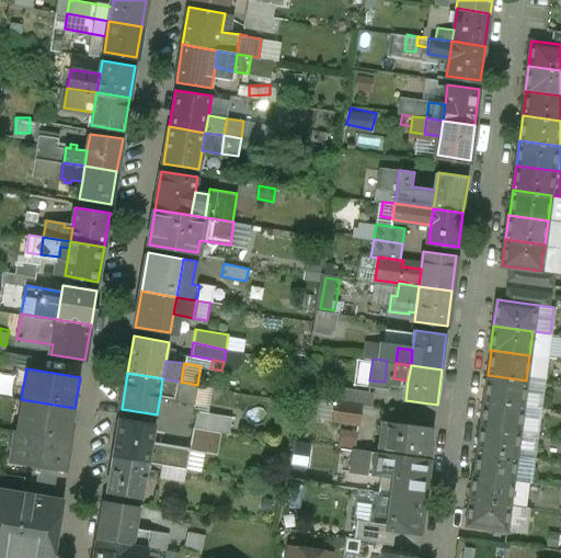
[(526,380),(488,375),(484,400),(523,405),(526,380)]
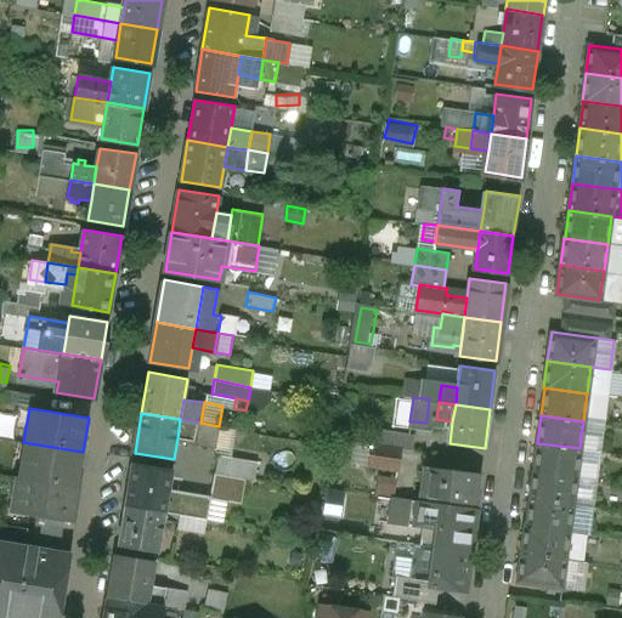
[(201,423),(180,419),(177,438),(215,444),(219,426),(201,423)]
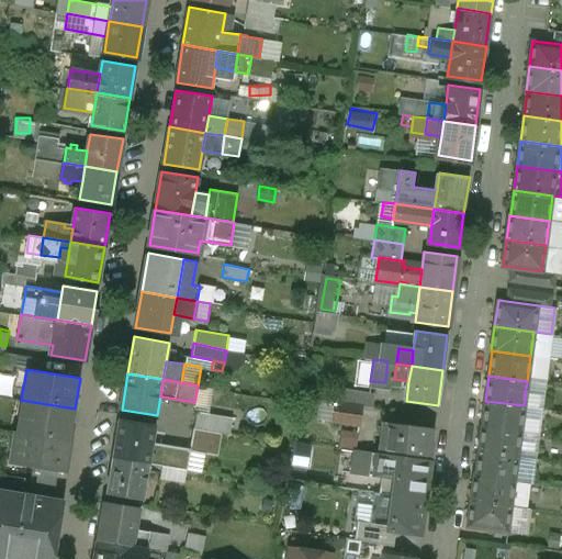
[(374,393),(339,388),(338,402),(362,405),(362,406),(373,407),(374,393)]
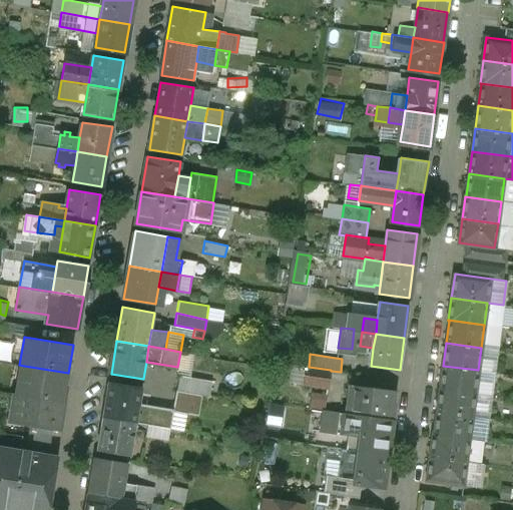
[(68,373),(24,366),(19,393),(64,401),(68,373)]
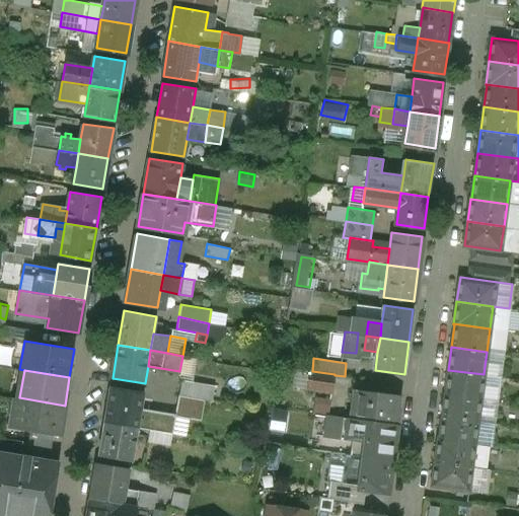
[(484,374),(448,370),(445,392),(480,397),(484,374)]
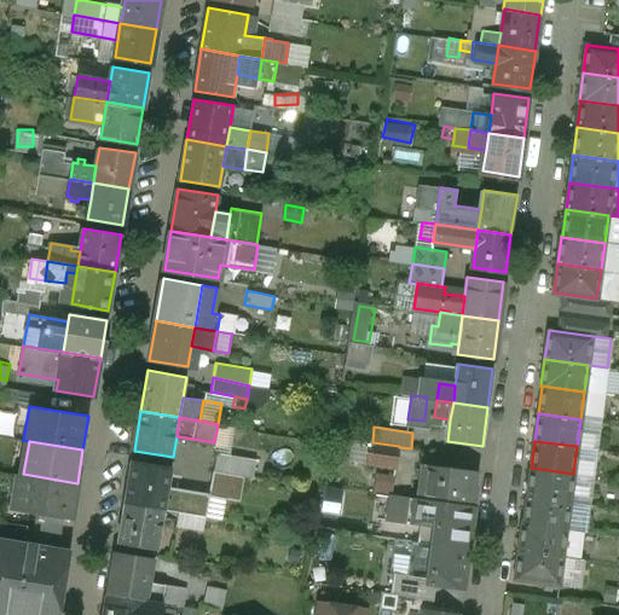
[(399,446),(372,442),(370,442),(366,464),(395,468),(399,447),(399,446)]
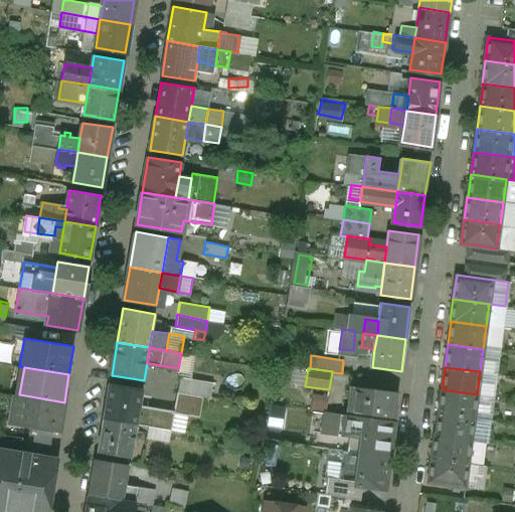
[(212,382),(180,376),(177,391),(203,396),(209,397),(212,382)]
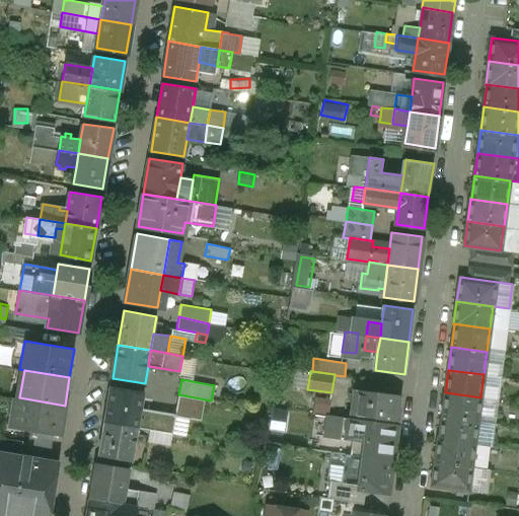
[(143,392),(110,387),(104,421),(137,426),(172,432),(176,414),(141,408),(143,392)]
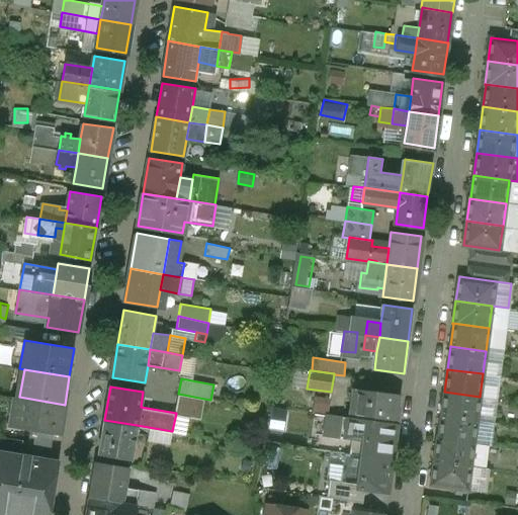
[(401,394),(352,388),(349,418),(353,419),(397,425),(401,394)]
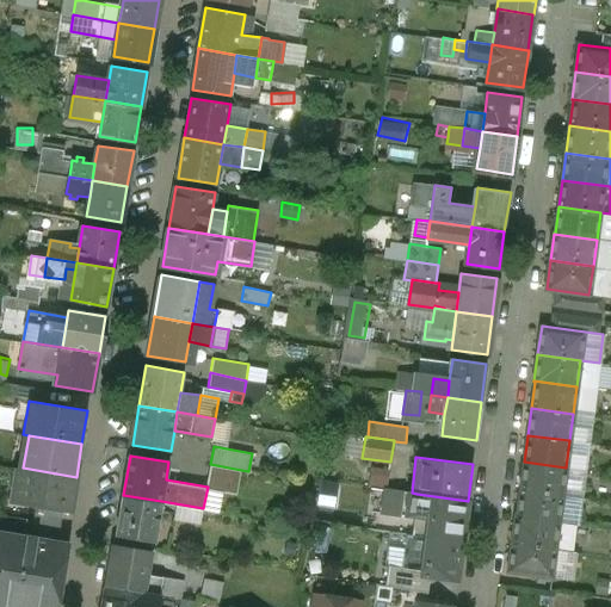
[(566,468),(524,462),(520,489),(562,494),(566,468)]
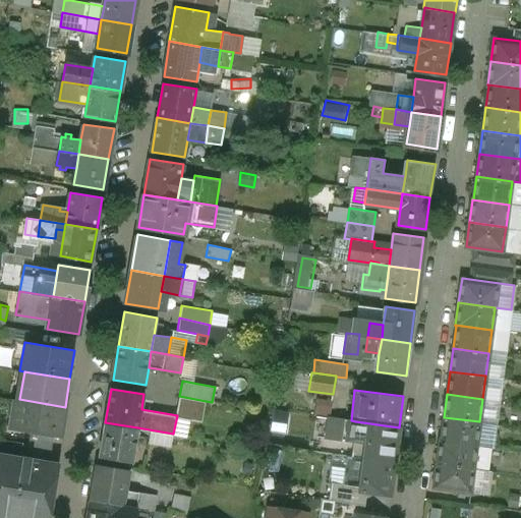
[(206,401),(179,396),(177,410),(203,414),(206,401)]
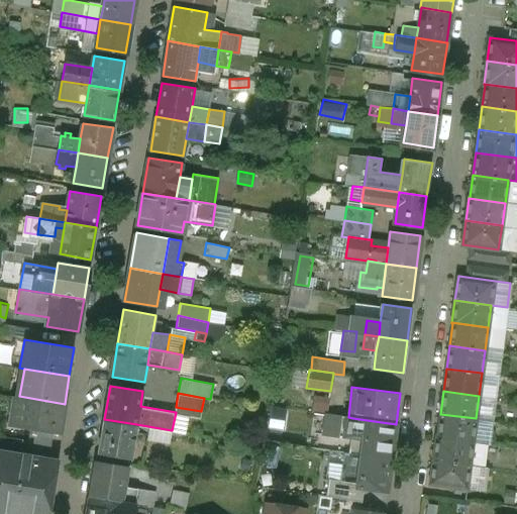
[(325,412),(330,397),(317,393),(312,407),(325,412)]
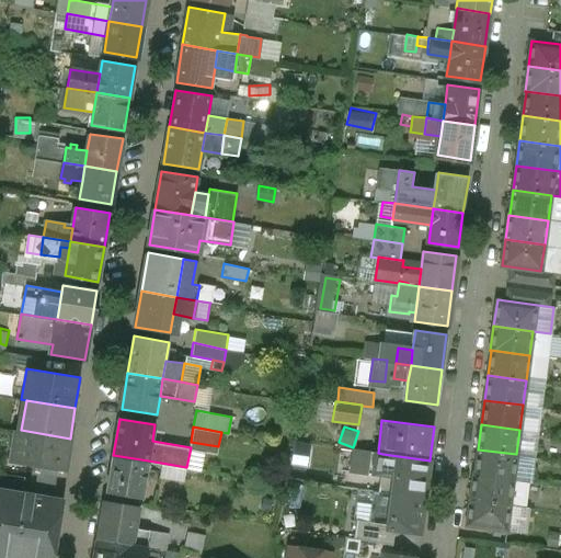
[(21,430),(16,430),(13,446),(19,447),(16,462),(33,465),(58,468),(65,469),(70,439),(21,430)]
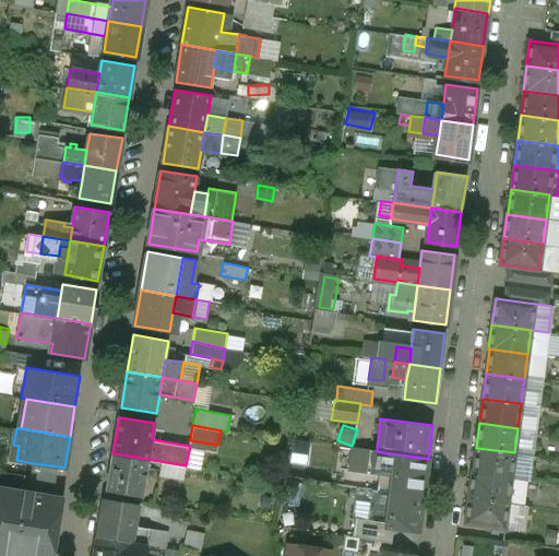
[(292,459),(310,461),(312,439),(294,437),(292,459)]
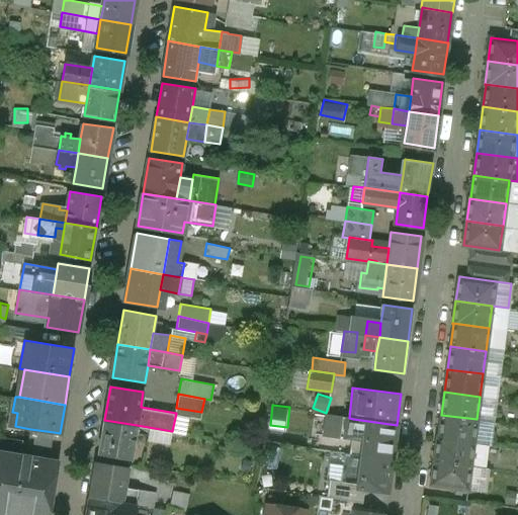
[(176,412),(174,429),(188,430),(189,413),(176,412)]
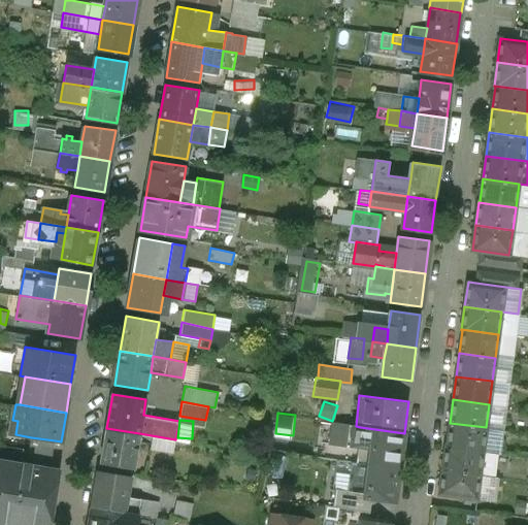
[(486,427),(450,423),(448,446),(446,446),(483,451),(486,427)]
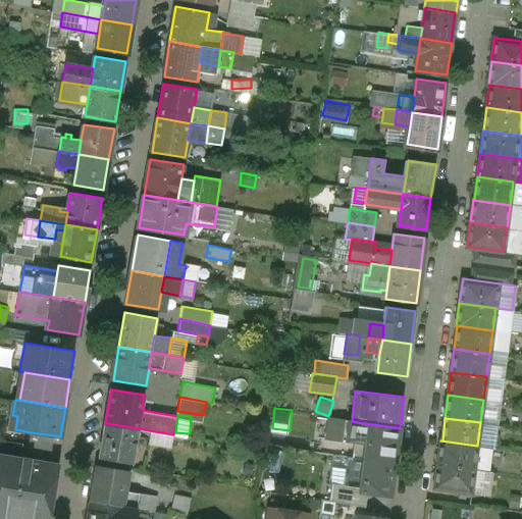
[(345,421),(328,419),(326,438),(342,440),(345,421)]
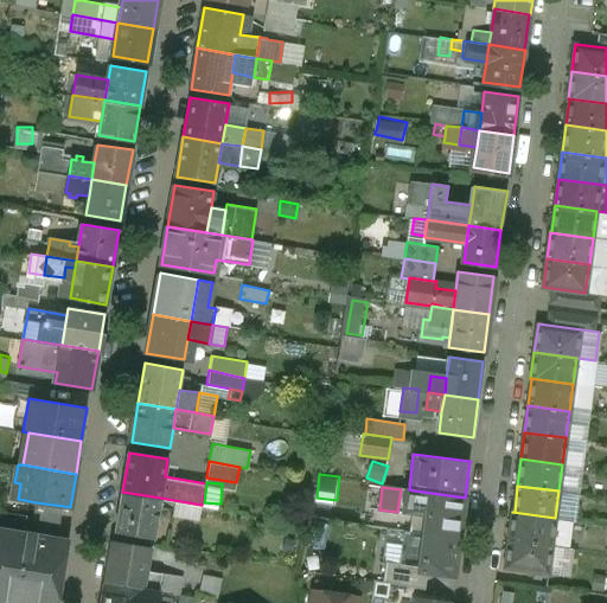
[(409,489),(401,489),(397,512),(410,513),(414,491),(409,489)]
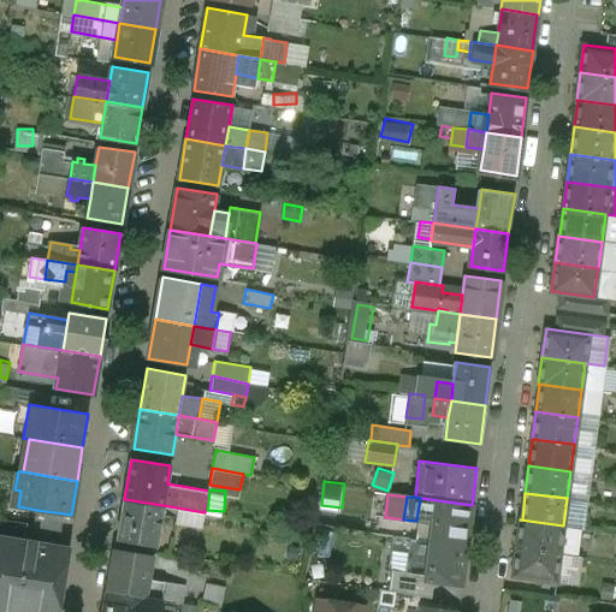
[(472,505),(420,498),(416,521),(419,522),(416,539),(434,541),(466,546),(472,505)]
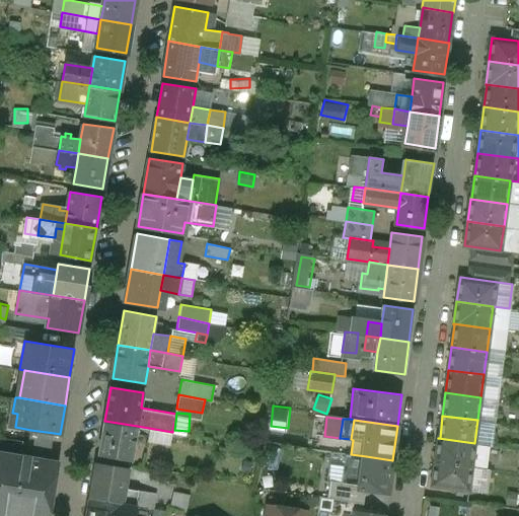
[(137,426),(104,421),(98,455),(132,460),(137,426)]
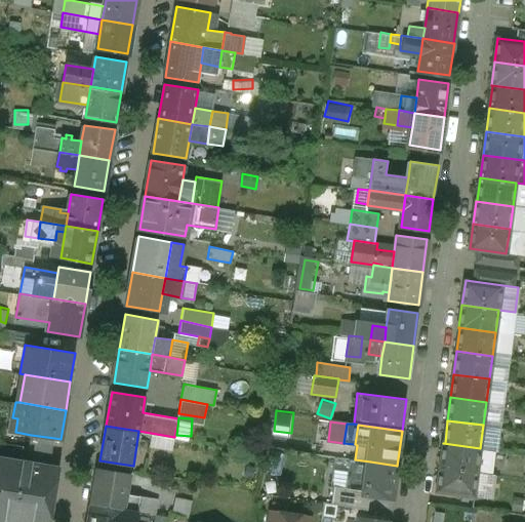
[(54,438),(31,435),(29,447),(51,451),(54,438)]
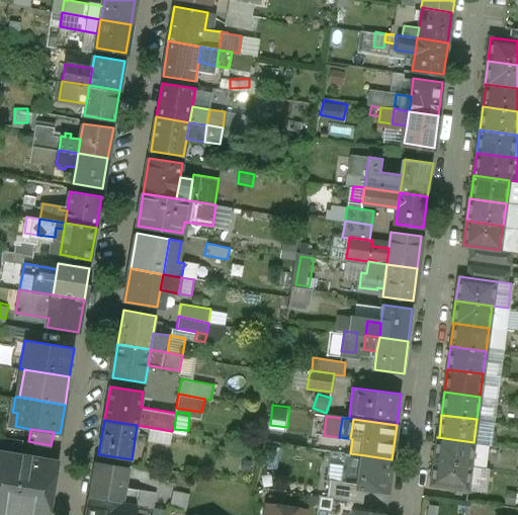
[(473,442),(437,437),(434,460),(470,465),(473,442)]
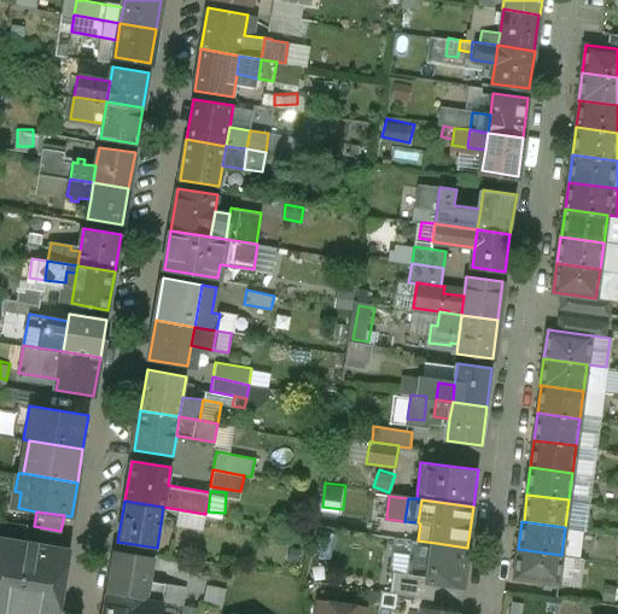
[(34,526),(27,525),(24,539),(58,545),(60,531),(34,526)]
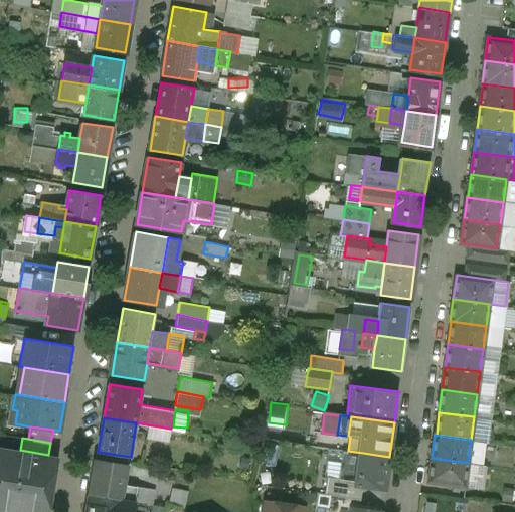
[(20,450),(0,446),(0,511),(5,511),(46,511),(56,456),(48,455),(20,450)]
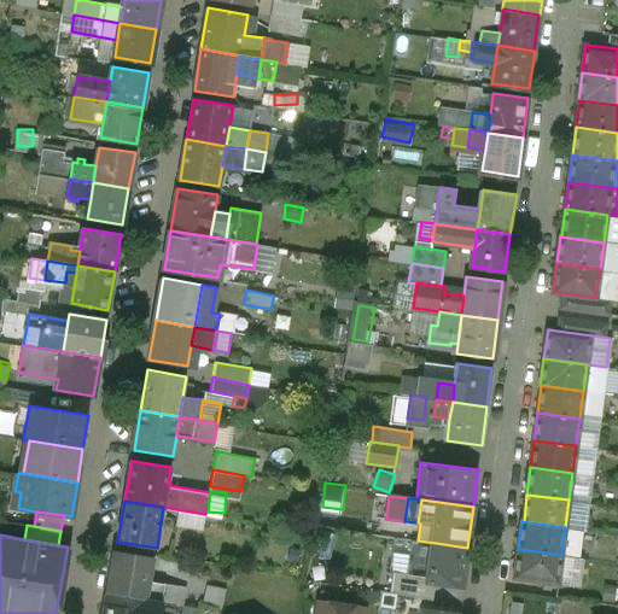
[(467,548),(436,543),(432,567),(429,591),(431,591),(461,596),(467,548)]
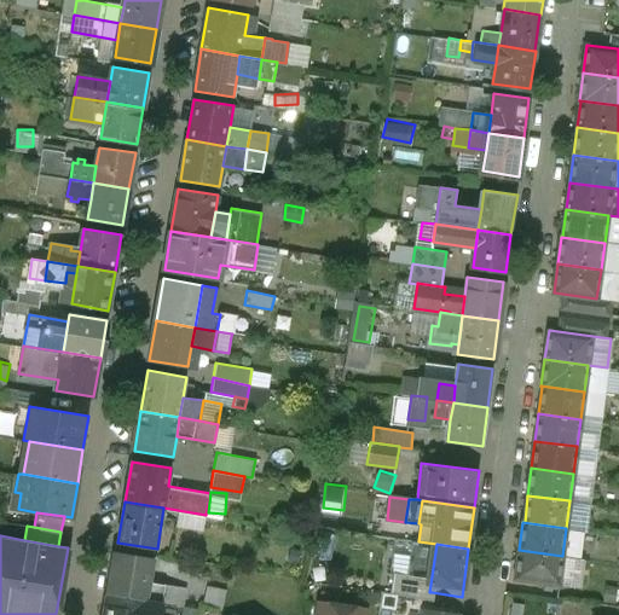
[(562,556),(519,550),(515,578),(559,584),(562,556)]
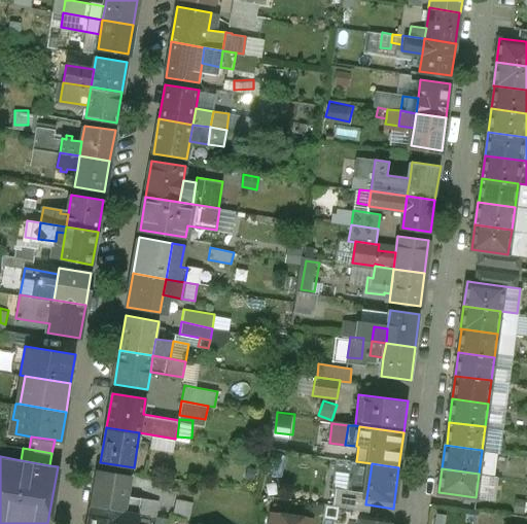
[(130,475),(99,469),(93,505),(124,510),(126,495),(130,475)]
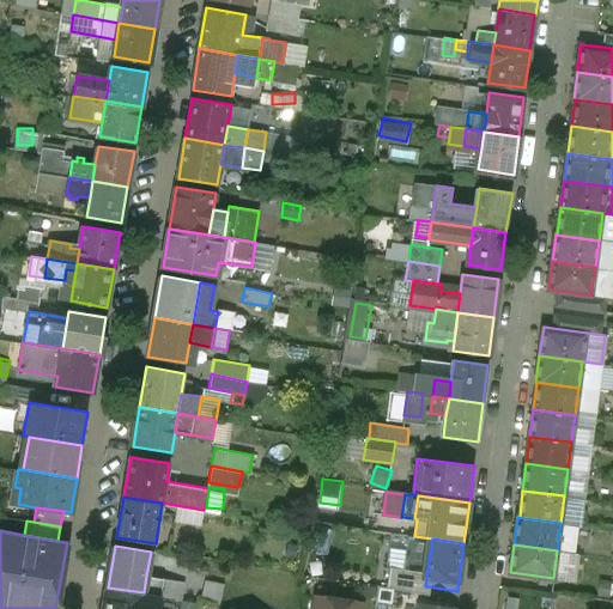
[(429,562),(393,556),(388,588),(401,590),(426,595),(428,586),(425,586),(429,562)]
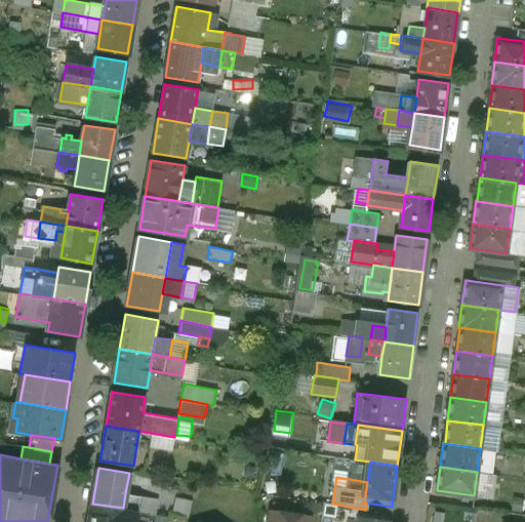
[(156,497),(125,493),(123,508),(137,511),(154,513),(156,497)]
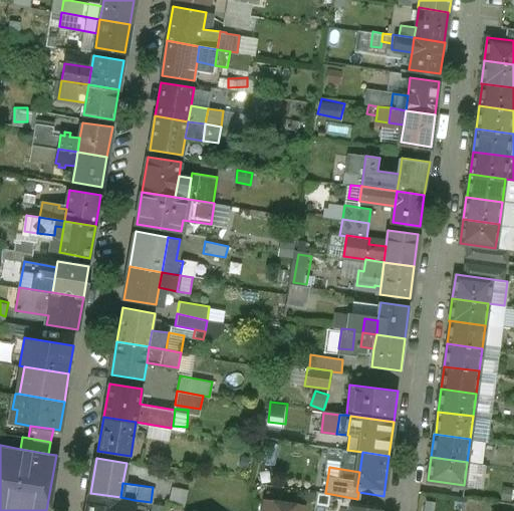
[(325,493),(317,492),(316,501),(335,504),(336,495),(325,493)]
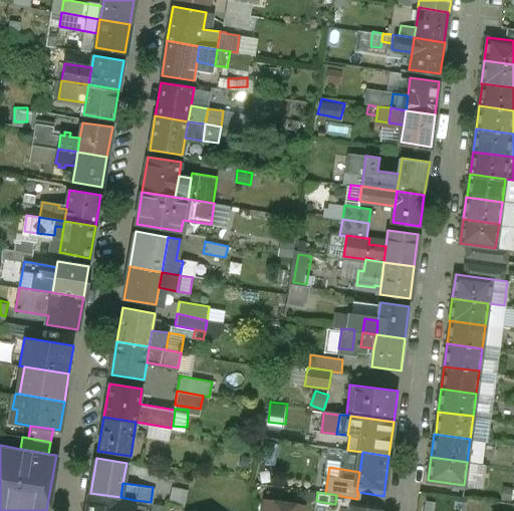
[(120,497),(90,493),(86,510),(133,510),(135,500),(120,497)]
